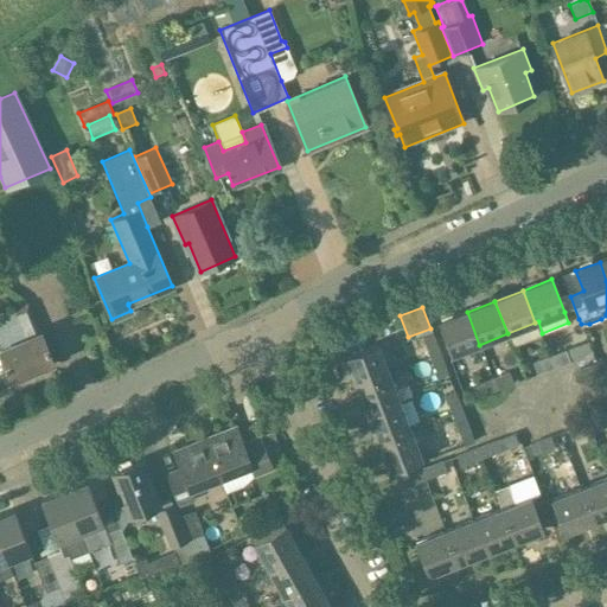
[(0,315),(0,343),(2,347),(0,349),(0,384),(52,363),(39,332),(36,334),(25,310),(16,314),(14,311),(0,315)]
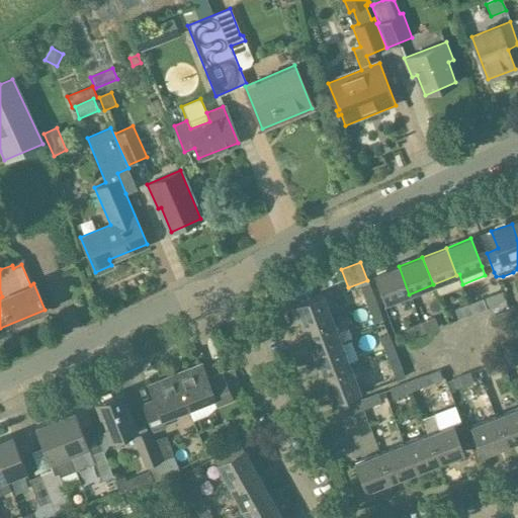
[(384,304),(409,294),(399,266),(373,275),(384,304)]
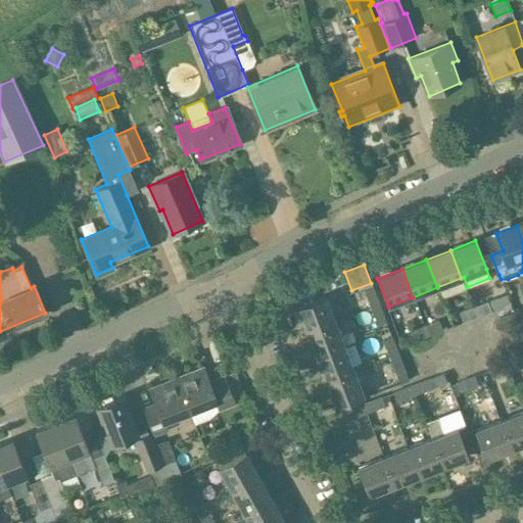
[(371,310),(381,305),(374,286),(364,290),(371,310)]
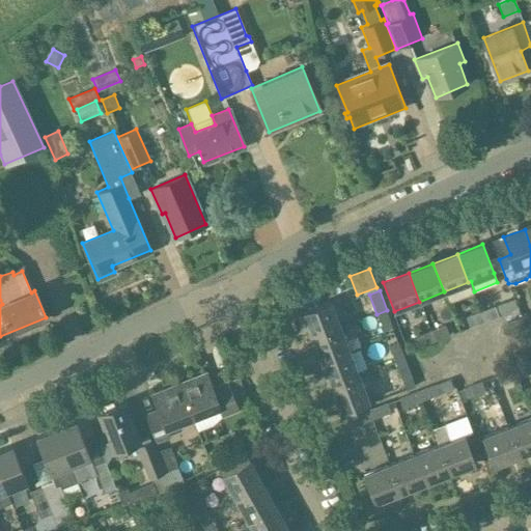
[(303,313),(312,338),(341,328),(331,302),(303,313)]
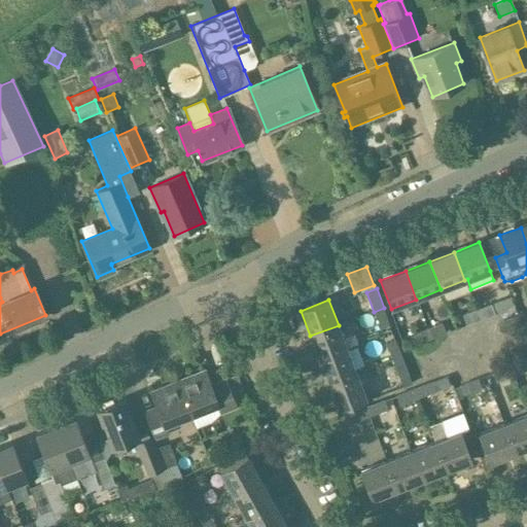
[(502,300),(476,309),(480,320),(506,309),(502,300)]
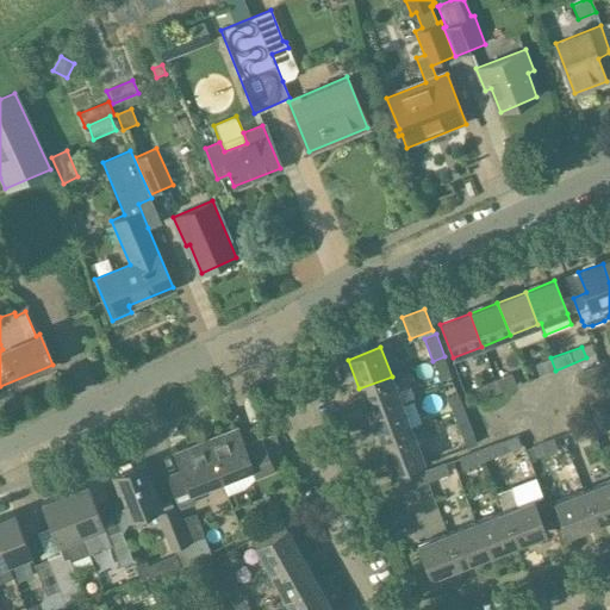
[(444,356),(433,361),(441,380),(452,375),(444,356)]
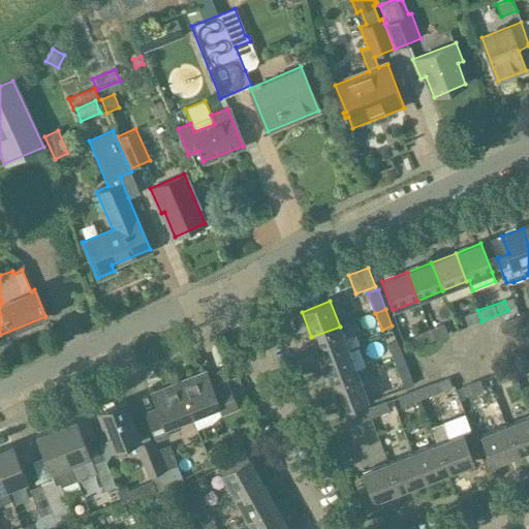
[(481,321),(477,310),(464,315),(468,325),(481,321)]
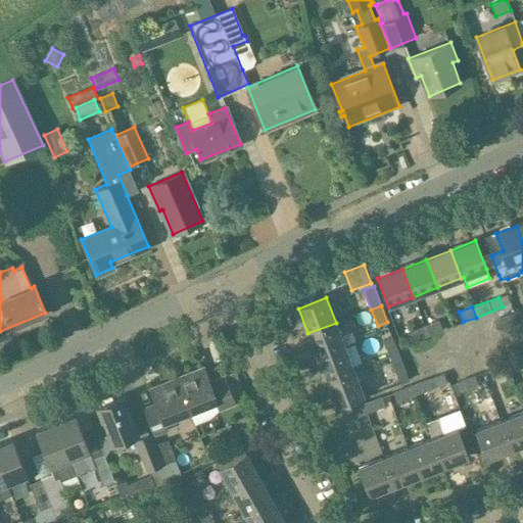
[(424,325),(428,336),(442,330),(438,320),(424,325)]
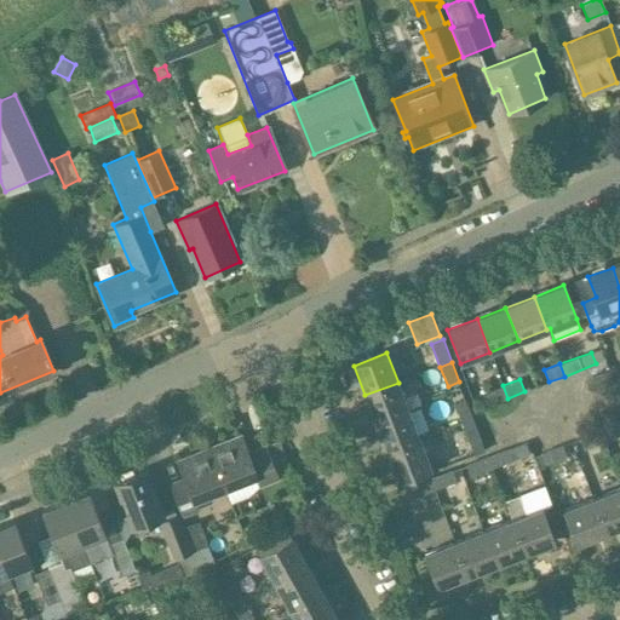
[(375,424),(409,411),(399,383),(365,395),(375,424)]
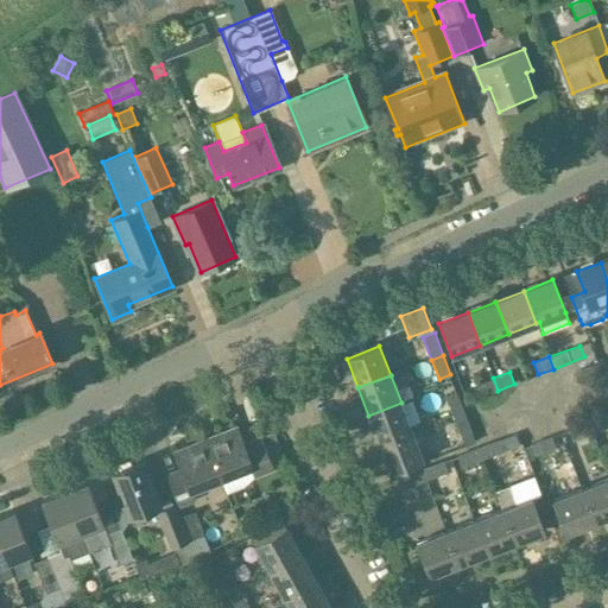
[(482,397),(498,391),(493,378),(477,384),(482,397)]
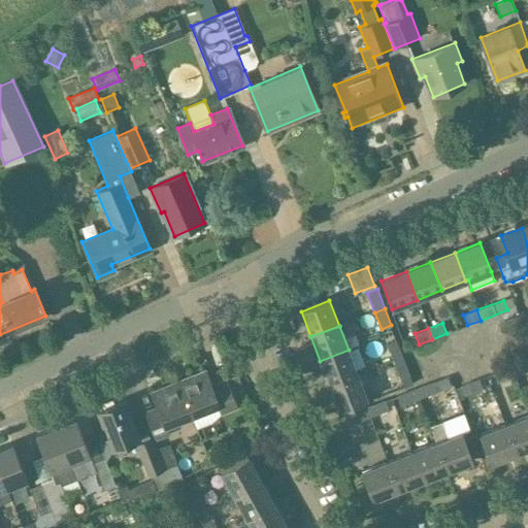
[(393,360),(393,361),(403,357),(396,339),(386,343),(393,360)]
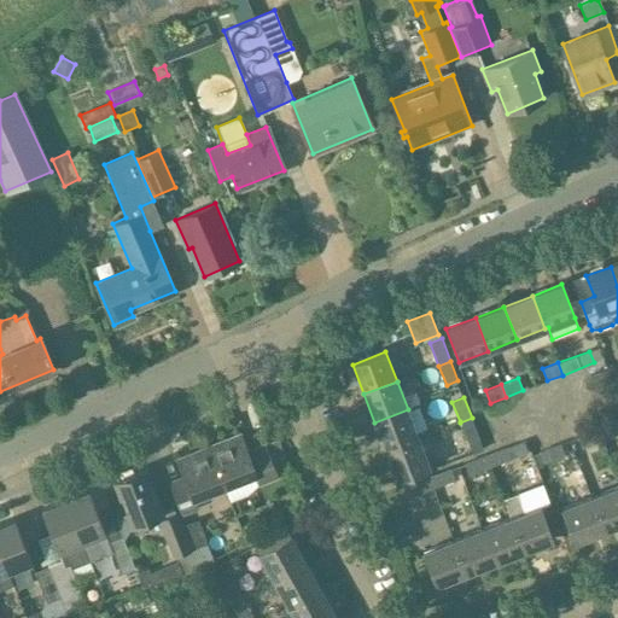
[(429,400),(430,414),(449,413),(449,398),(429,400)]
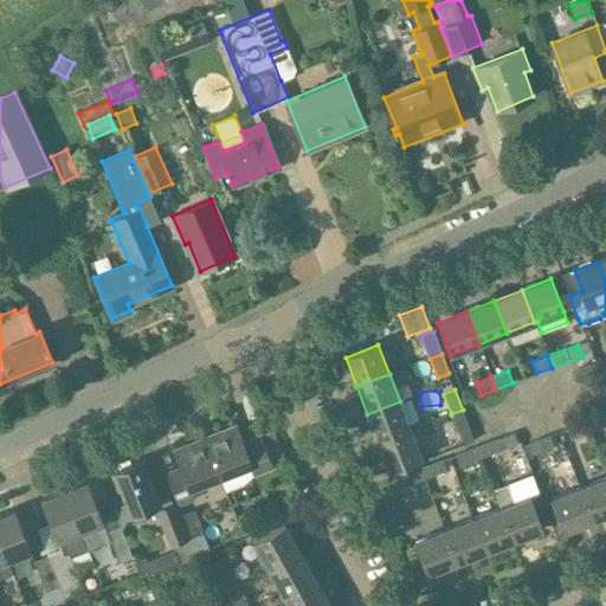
[(411,430),(400,401),(367,414),(378,443),(411,430)]
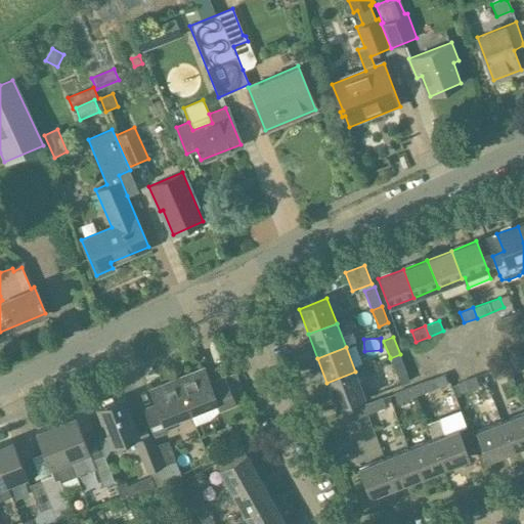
[(400,354),(390,358),(393,363),(401,385),(410,381),(400,354)]
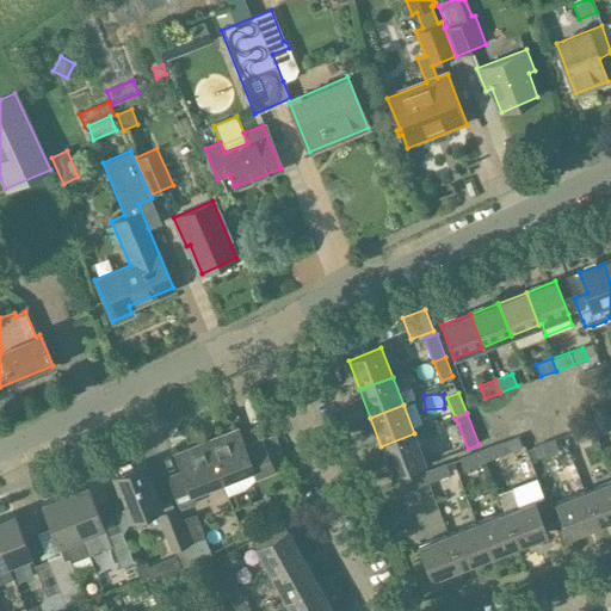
[(610,418),(592,425),(596,434),(610,429),(610,418)]
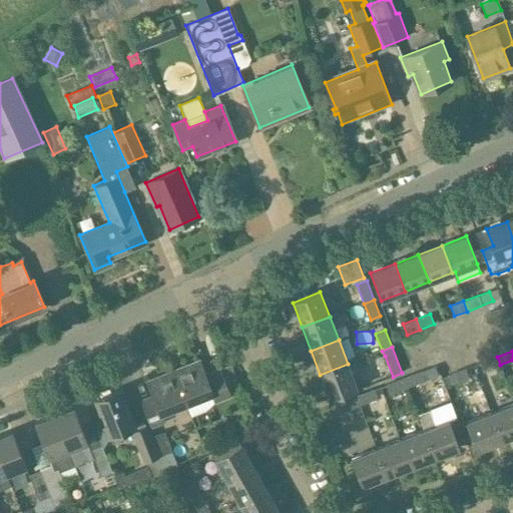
[(497,357),(480,364),(483,372),(500,365),(497,357)]
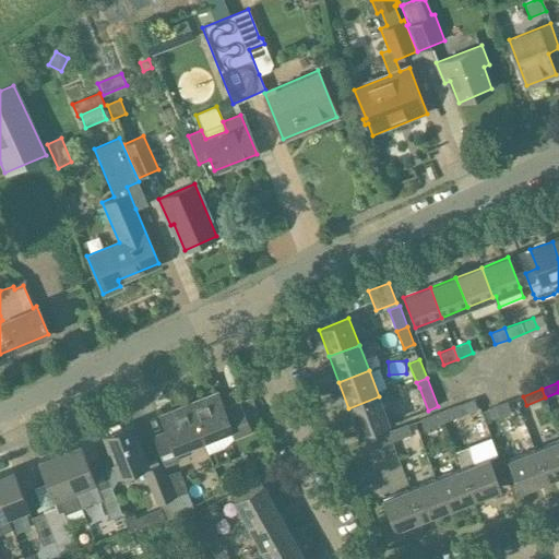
[(217,394),(188,405),(207,454),(224,448),(234,439),(251,431),(240,401),(223,407),(217,394)]
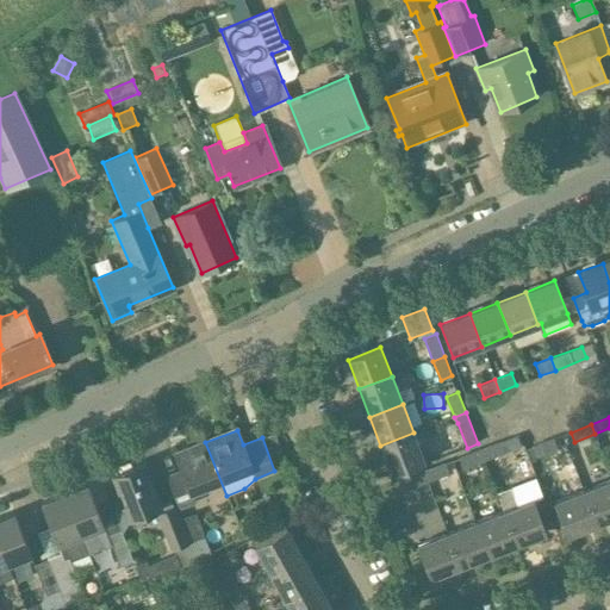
[(424,462),(414,433),(380,446),(391,474),(424,462)]
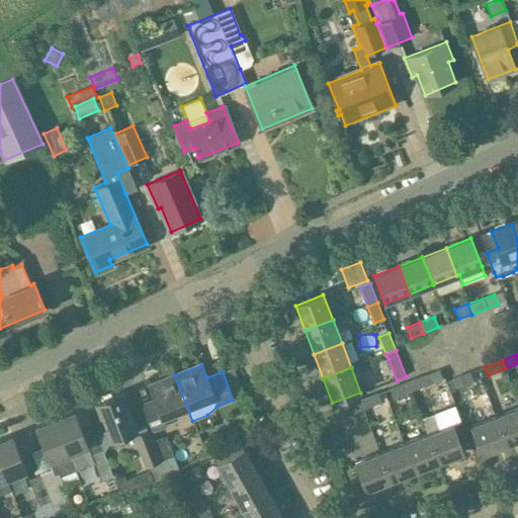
[(473,380),(469,371),(451,378),(455,389),(473,380)]
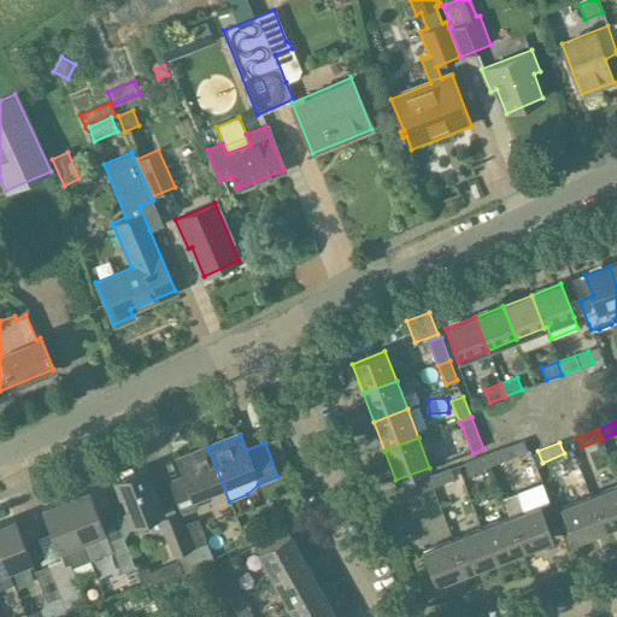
[(506,446),(483,454),(488,466),(511,457),(507,447),(506,446)]
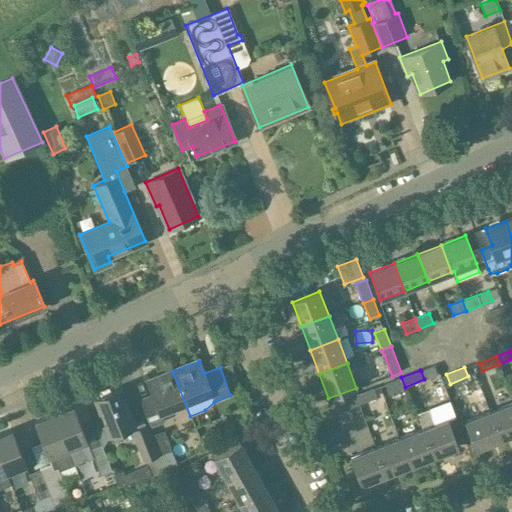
[(186,405),(172,371),(146,381),(151,394),(139,399),(150,428),(164,421),(161,415),(186,405)]
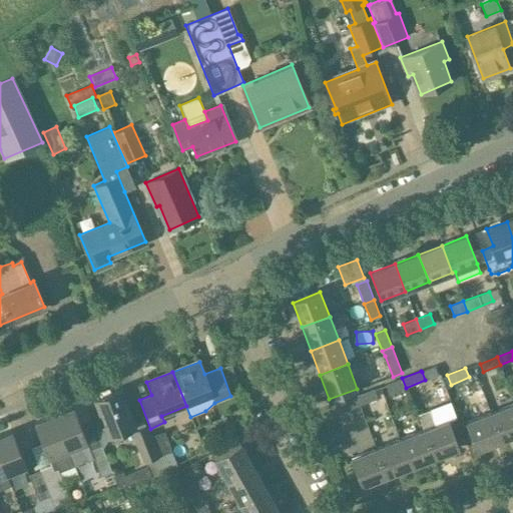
[(389,394),(406,388),(402,378),(386,384),(389,394)]
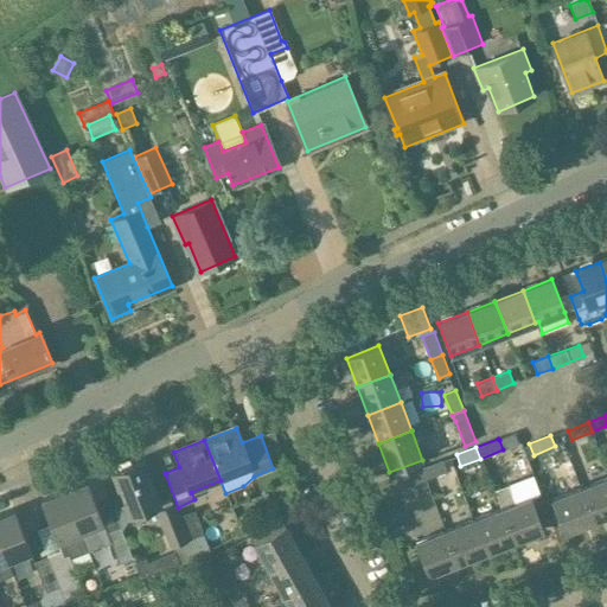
[(172,545),(179,562),(197,555),(190,537),(187,538),(179,516),(173,503),(160,509),(141,460),(129,465),(127,459),(113,465),(115,471),(112,472),(131,518),(145,512),(151,528),(160,523),(170,547),(172,545)]
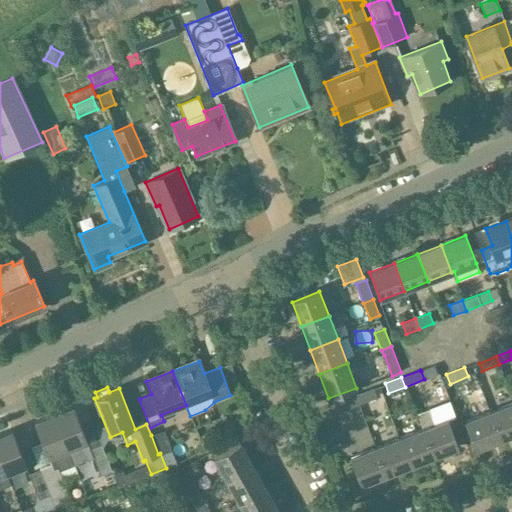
[(374,388),(355,395),(359,405),(377,398),(374,388)]
